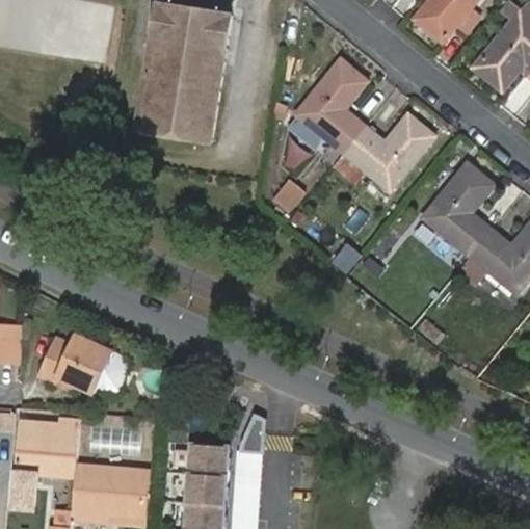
[(424,0),(412,16),(440,40),(472,0),(424,0)]
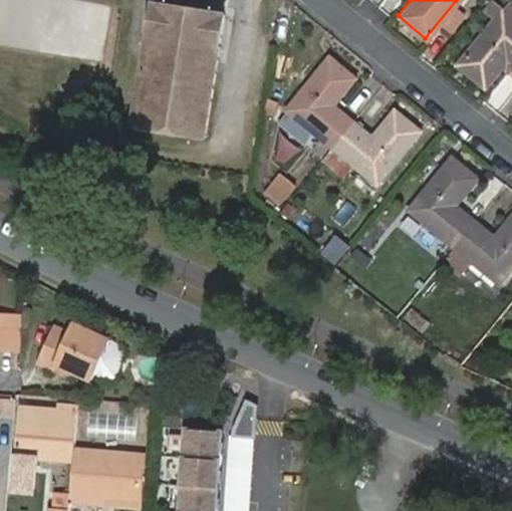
[(158,7),(139,129),(210,141),(229,19),(158,7)]
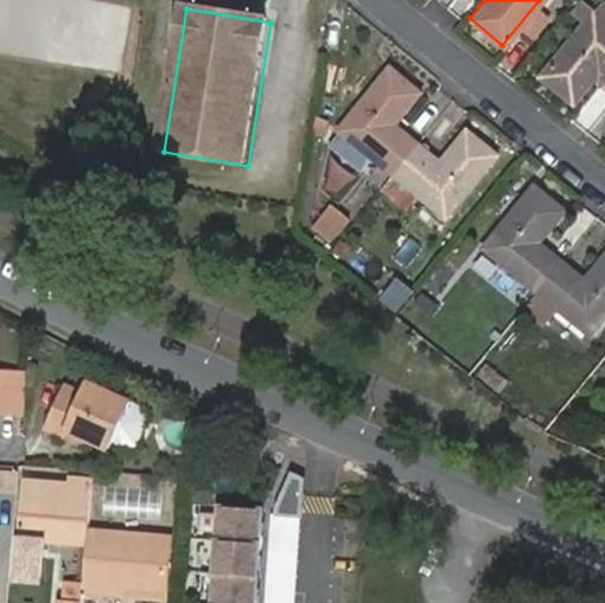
[(598,69),(604,75),(604,23),(591,12),(540,75),(572,101),(598,69)]
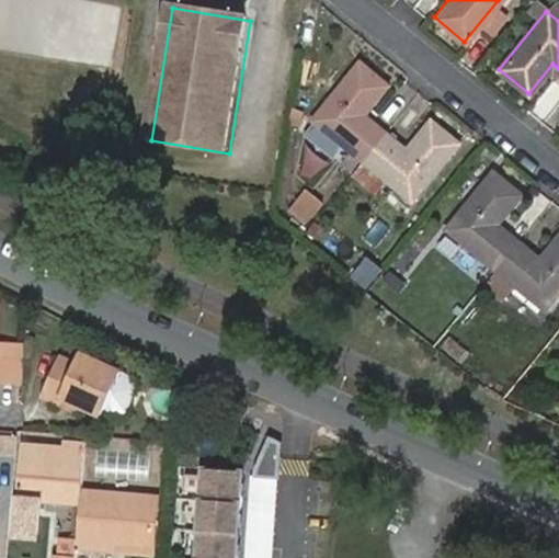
[(358,159),(384,129),(362,113),(386,82),(357,59),(309,118),(358,159)]
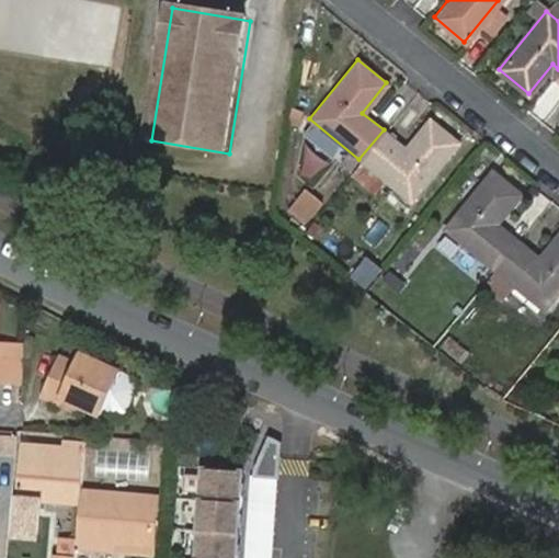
[(403,146),(384,129),(358,159),(384,180),(405,197),(454,138),(428,117),(403,146)]
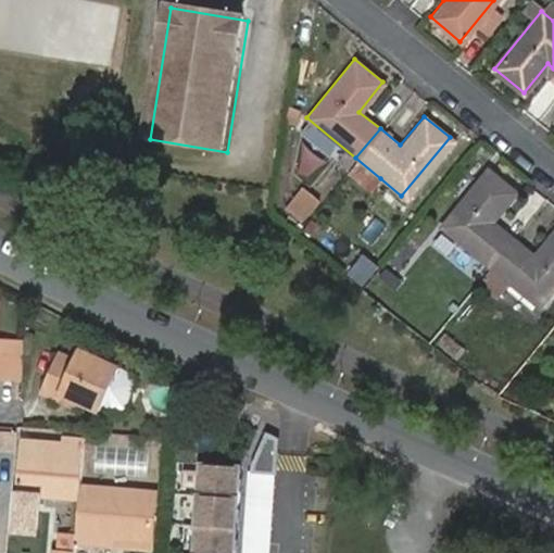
[(380,178),(355,158),(345,171),(370,190),(380,178)]
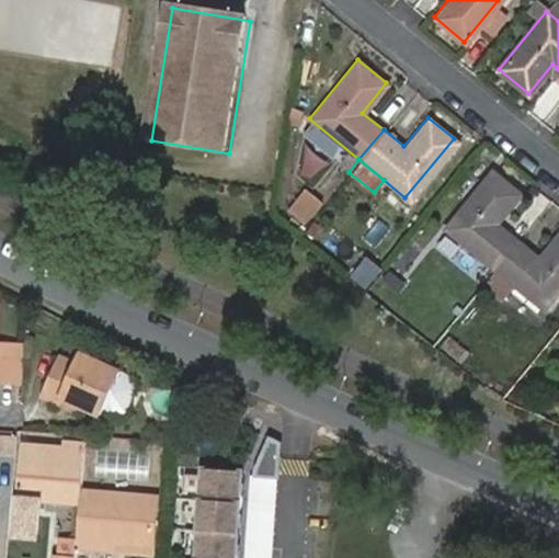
[(444,229),(492,269),(516,239),(497,224),(521,193),(492,169),(444,229)]
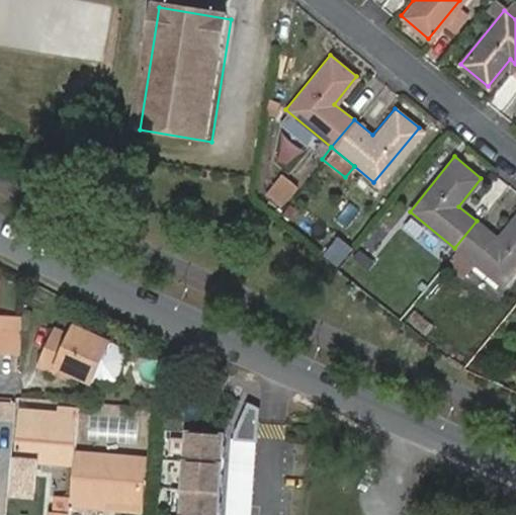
[(477,221),(454,248),(474,263),(500,284),(515,264),(515,210),(496,236),(477,221)]
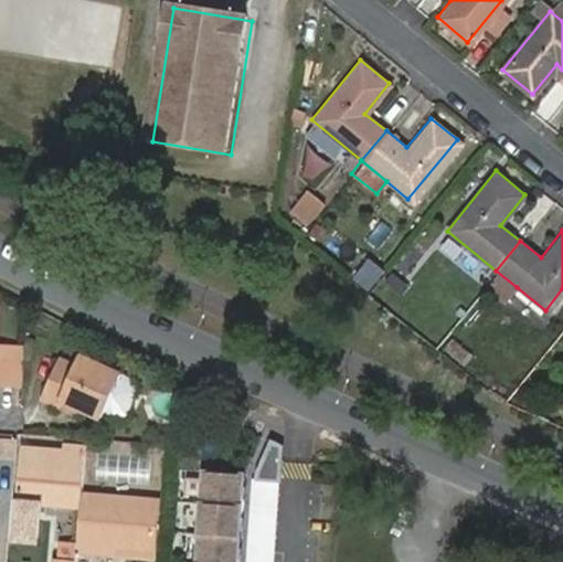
[(517,287),(496,271),(482,287),(502,304),(517,287)]
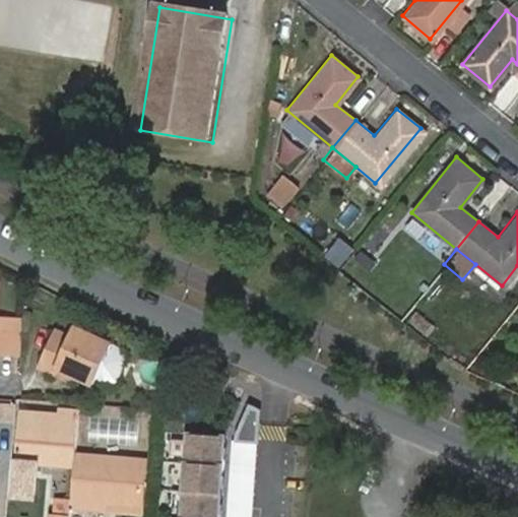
[(0,344),(8,345),(9,313),(0,312),(0,344)]
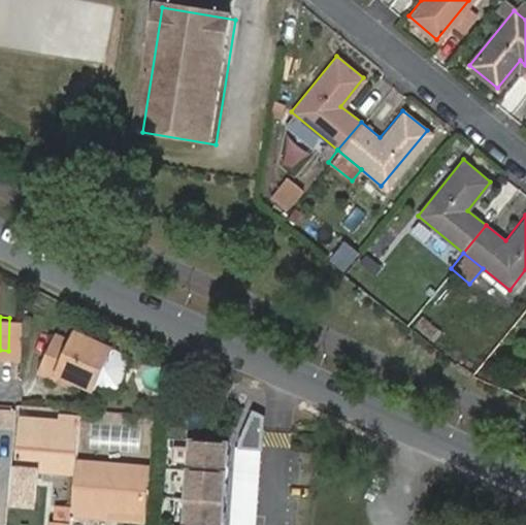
[(53,328),(39,358),(71,373),(93,384),(106,387),(118,383),(128,359),(125,350),(74,326),(70,336),(53,328)]
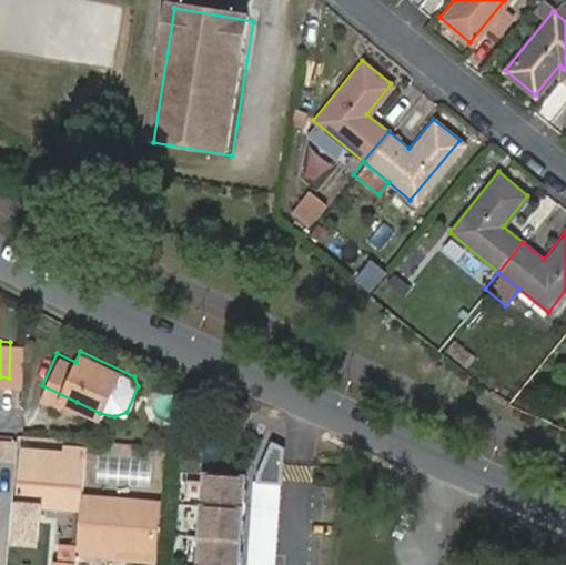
[(77,402),(42,385),(38,393),(72,411),(77,402)]
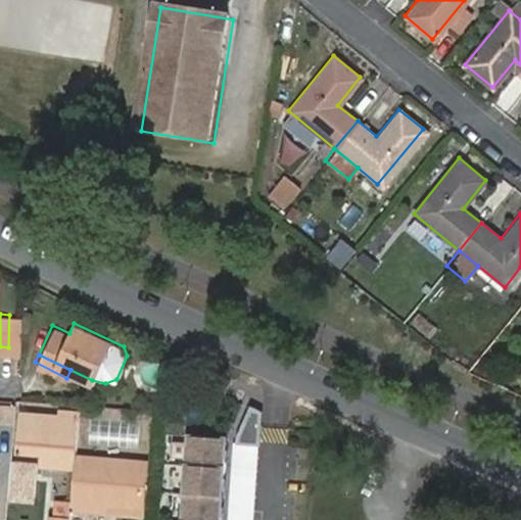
[(13,400),(0,398),(0,417),(12,419),(13,400)]
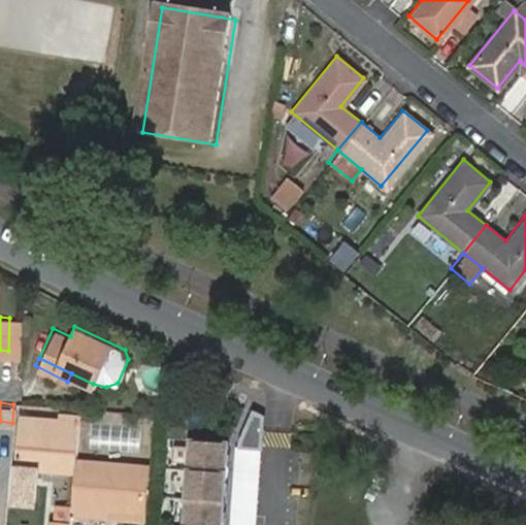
[(19,416),(11,501),(32,502),(35,469),(72,472),(73,459),(77,415),(59,414),(59,419),(19,416)]
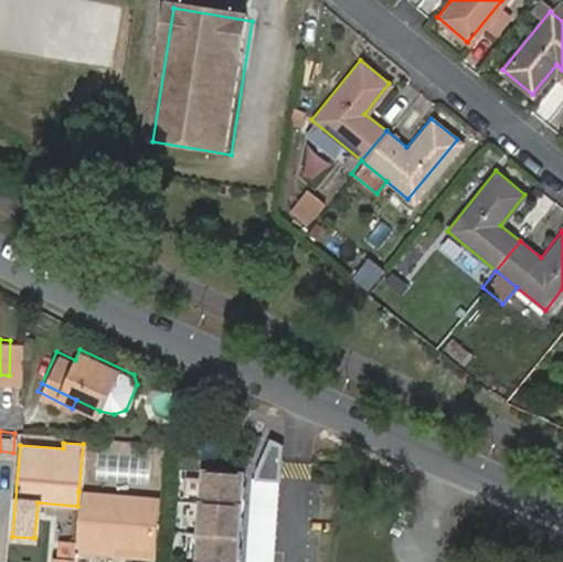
[(236,561),(242,474),(202,472),(197,561),(236,561)]
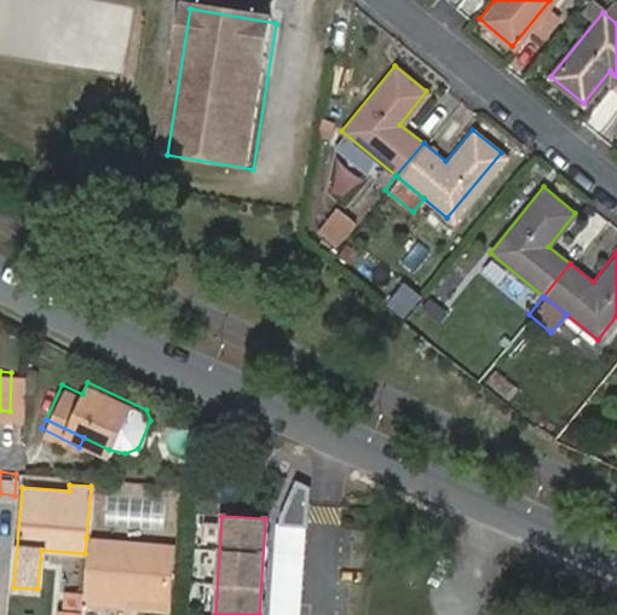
[(277,518),(271,614),(300,614),(306,521),(277,518)]
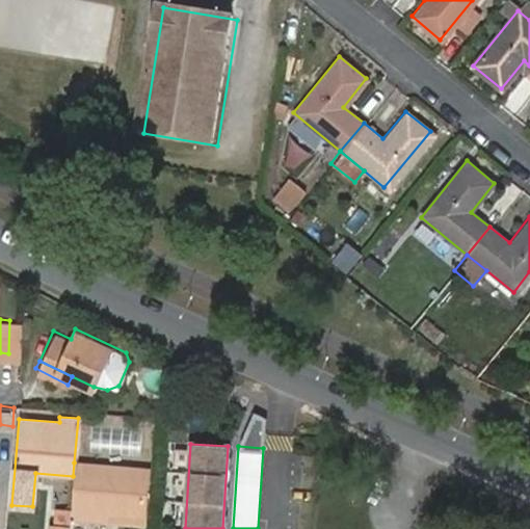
[(146,468),(74,463),(73,476),(71,508),(70,511),(108,514),(109,510),(142,513),(146,468)]
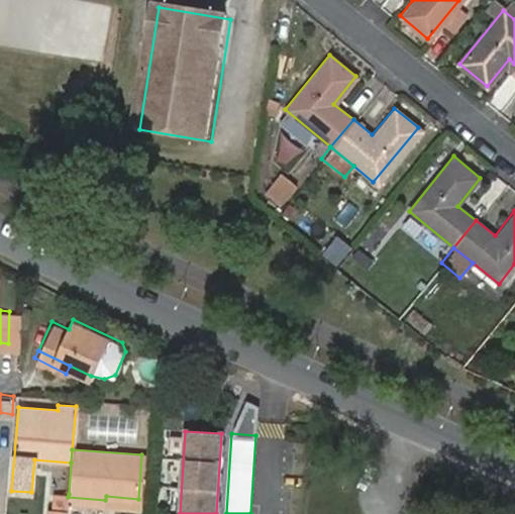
[(69,494),(56,492),(55,510),(67,511),(68,497),(69,494)]
